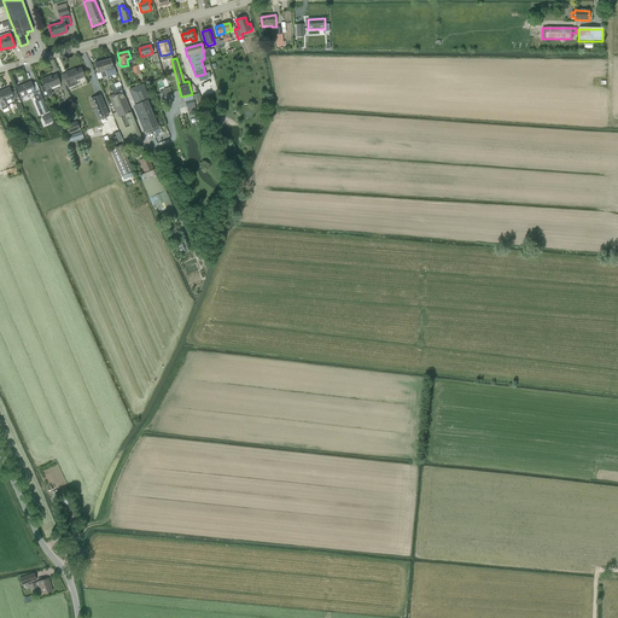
[(103,62),(108,76),(116,74),(114,68),(112,68),(110,59),(103,62)]
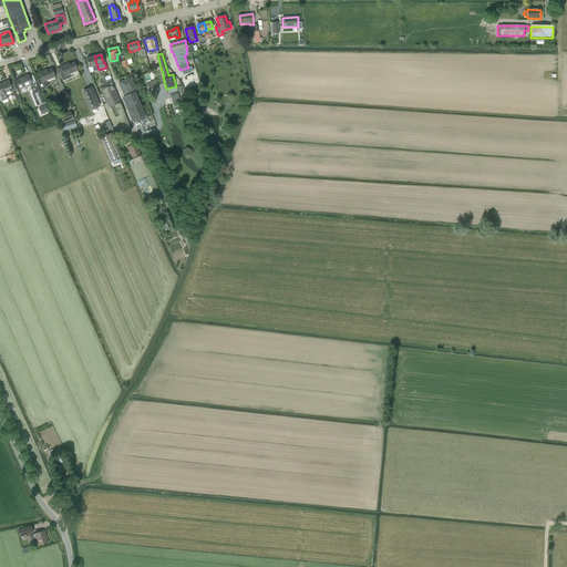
[(99,70),(94,57),(91,58),(90,55),(88,57),(88,58),(86,59),(90,66),(92,66),(94,72),(99,70)]
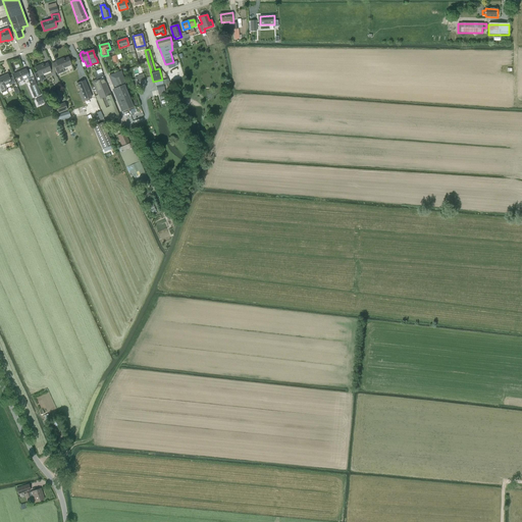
[(64,71),(63,68),(71,65),(68,57),(63,59),(63,58),(56,61),(58,66),(55,67),(57,74),(64,71)]
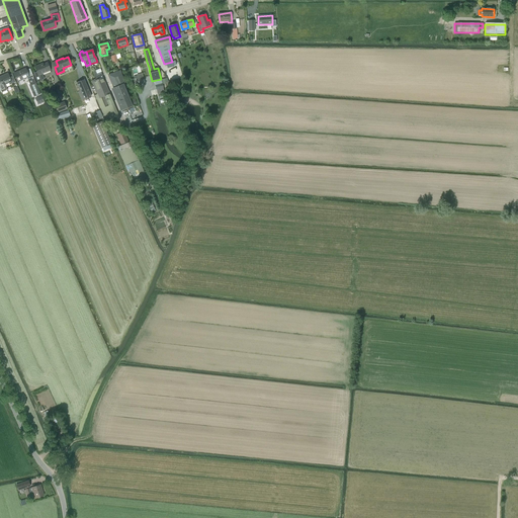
[(38,75),(51,71),(47,63),(42,65),(42,64),(34,67),(36,72),(33,73),(37,82),(40,81),(38,75)]
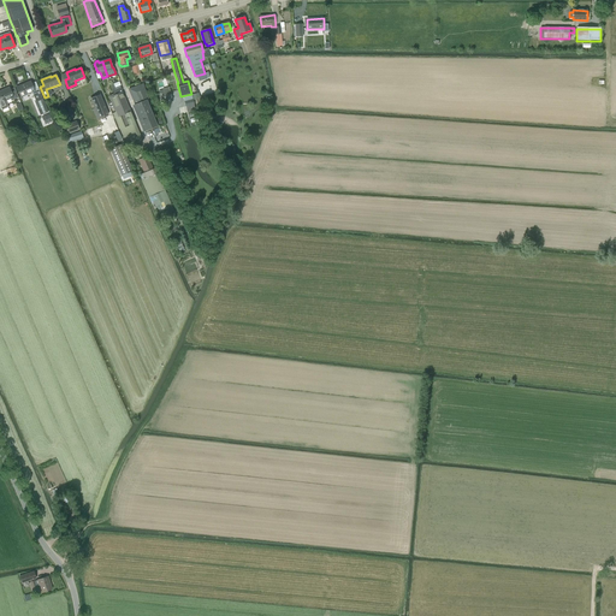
[(40,116),(48,112),(40,92),(35,82),(31,83),(30,82),(16,88),(21,98),(31,93),(33,95),(36,101),(35,102),(40,116)]
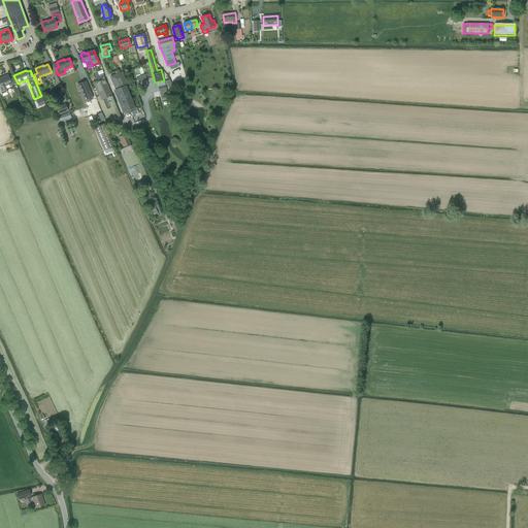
[(134,108),(125,86),(127,86),(123,71),(110,76),(111,80),(116,79),(117,84),(113,85),(125,111),(134,108)]
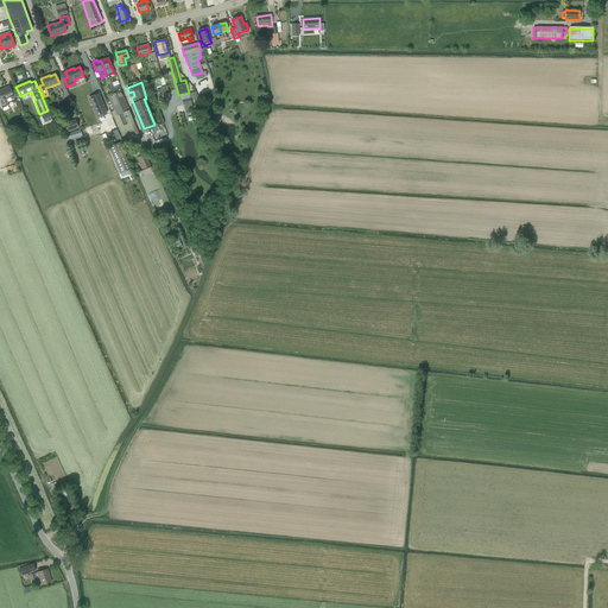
[(10,87),(0,89),(0,103),(2,108),(8,106),(6,99),(11,97),(11,100),(18,96),(14,87),(10,88),(10,87)]
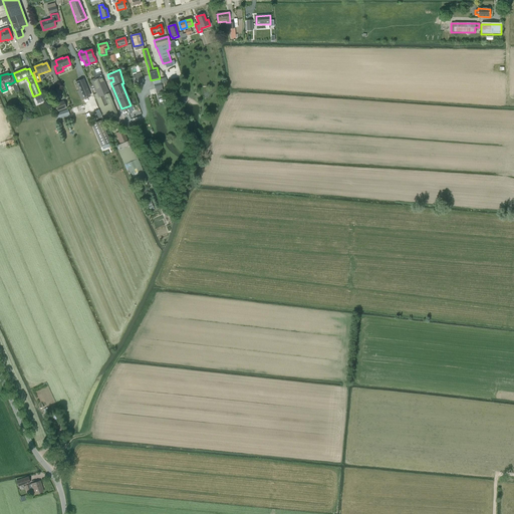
[(93,84),(89,86),(91,91),(95,89),(97,93),(93,94),(95,98),(96,97),(104,116),(106,122),(118,117),(115,111),(101,77),(92,81),(93,84)]
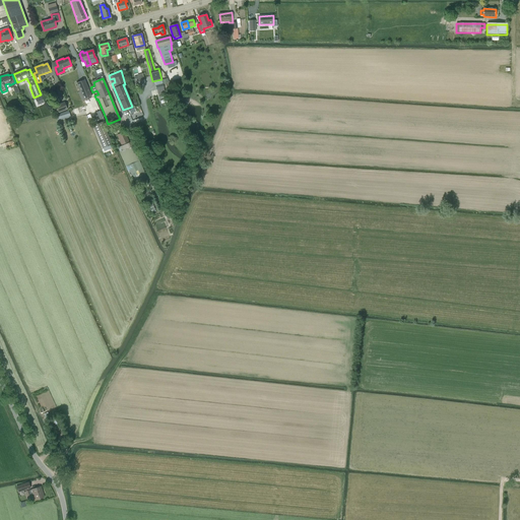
[(84,80),(76,83),(83,101),(91,98),(84,80)]
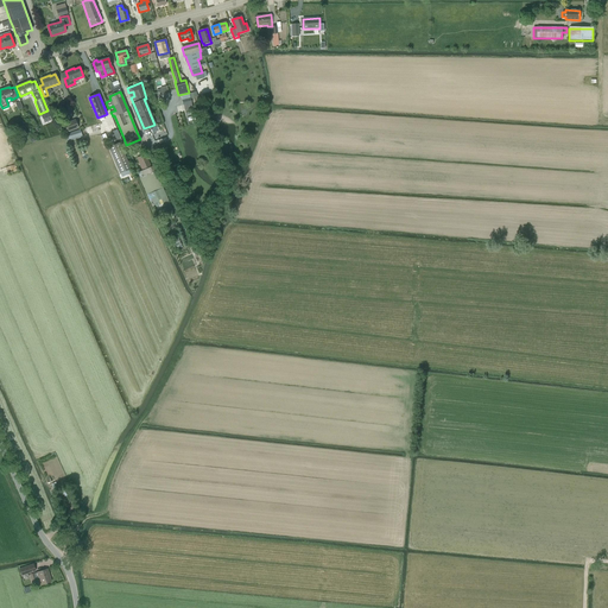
[(189,94),(181,95),(182,100),(183,105),(191,102),(190,99),(189,94)]
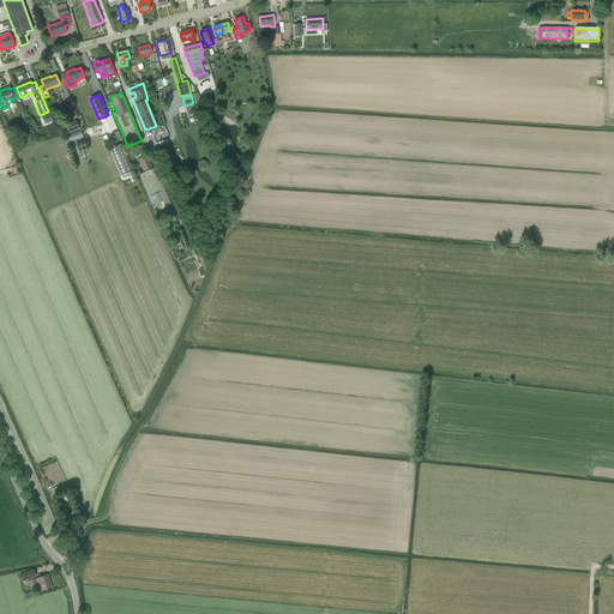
[(49,114),(42,118),(44,125),(52,121),(49,114)]
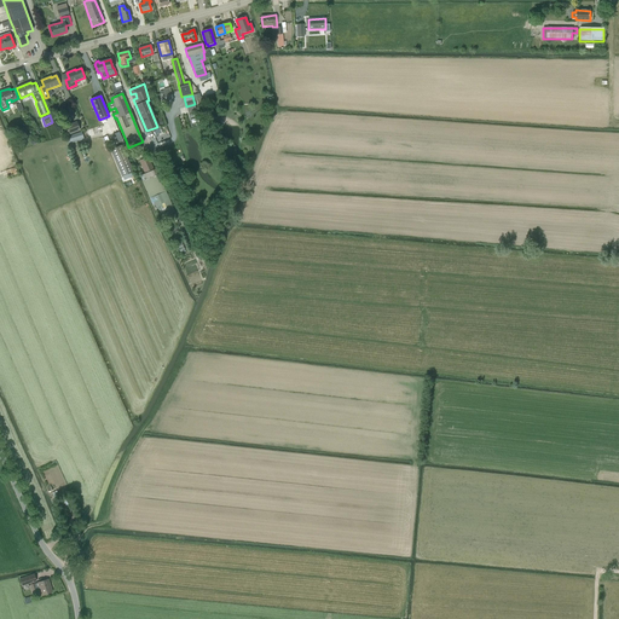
[(76,121),(64,126),(68,136),(80,131),(76,121)]
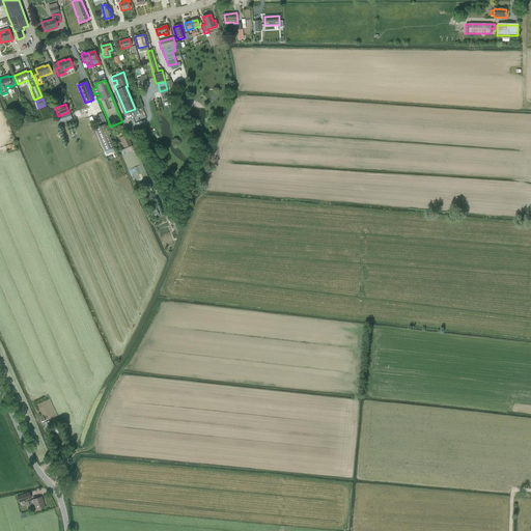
[(72,118),(70,113),(57,117),(59,121),(72,118)]
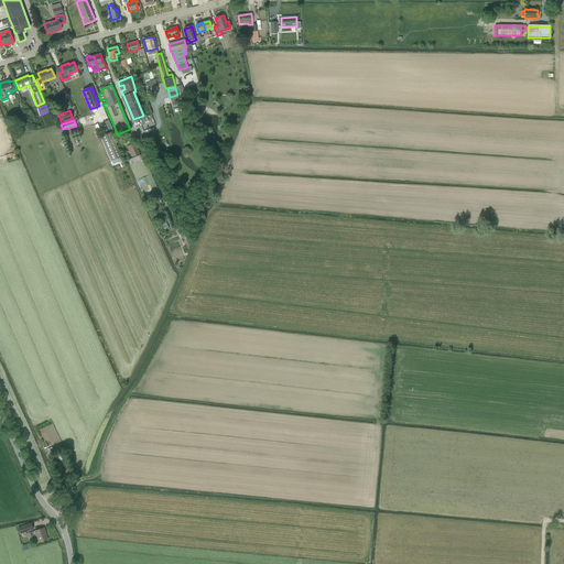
[(120,158),(121,156),(110,132),(100,137),(111,161),(120,158)]
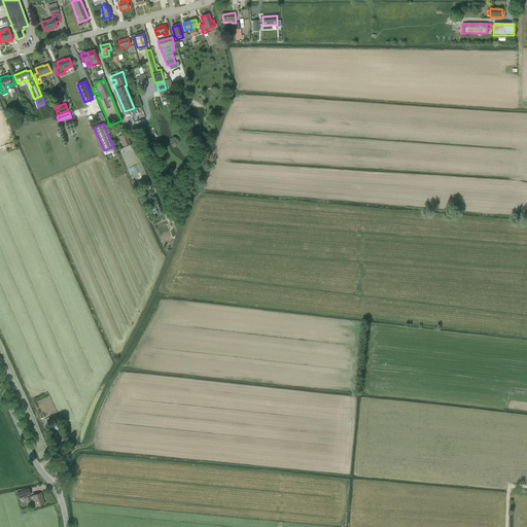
[(126,134),(118,137),(123,147),(130,144),(126,134)]
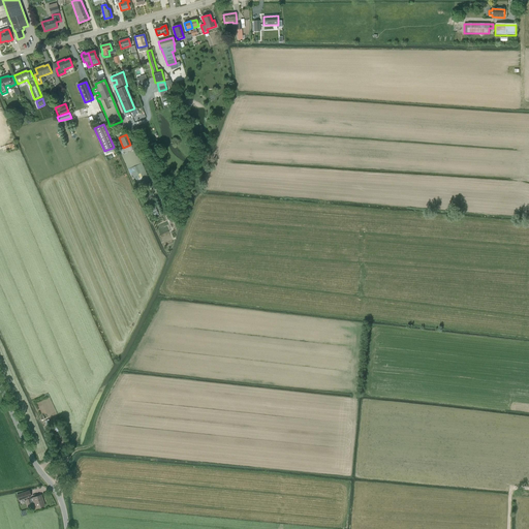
[(120,150),(122,155),(135,149),(133,144),(120,150)]
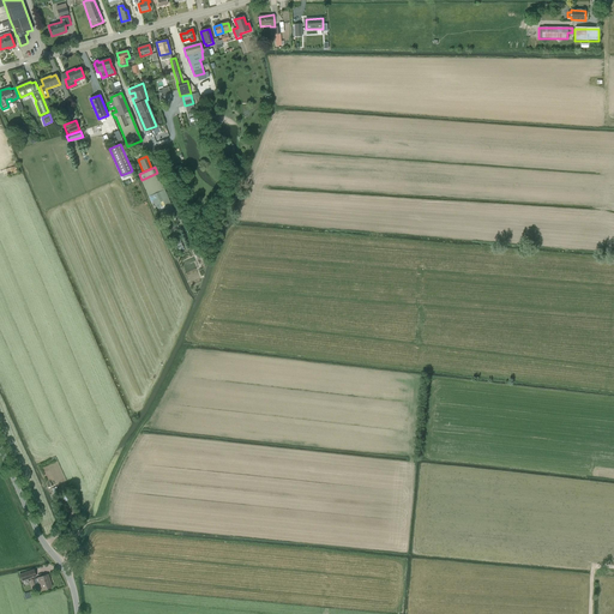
[(149,197),(151,196),(164,190),(157,173),(142,180),(149,197)]
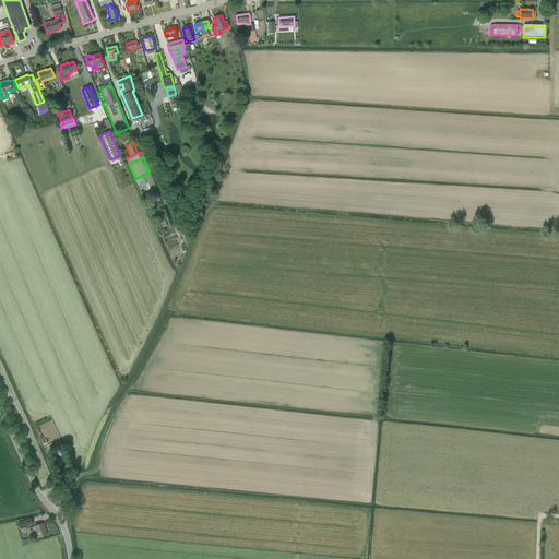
[(150,173),(138,178),(145,197),(157,191),(150,173)]
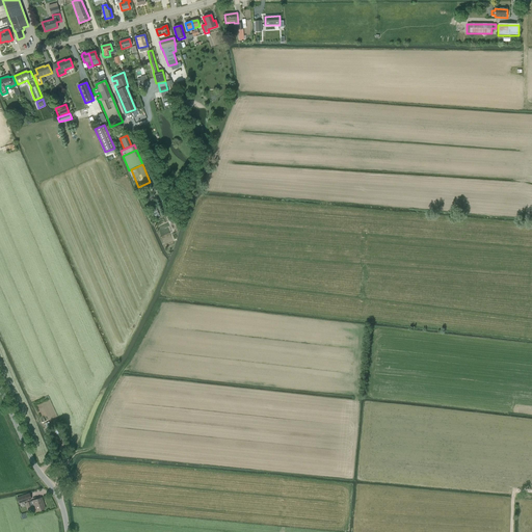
[(29,494),(25,495),(17,498),(19,504),(31,500),(29,494)]
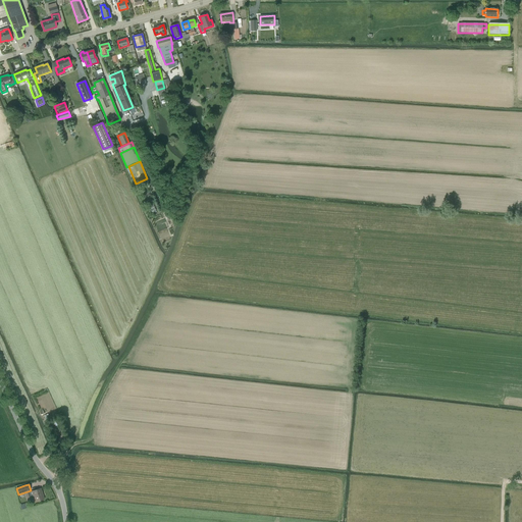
[(31,491),(25,493),(28,499),(31,498),(34,497),(36,502),(43,500),(41,492),(42,491),(41,488),(31,491)]
